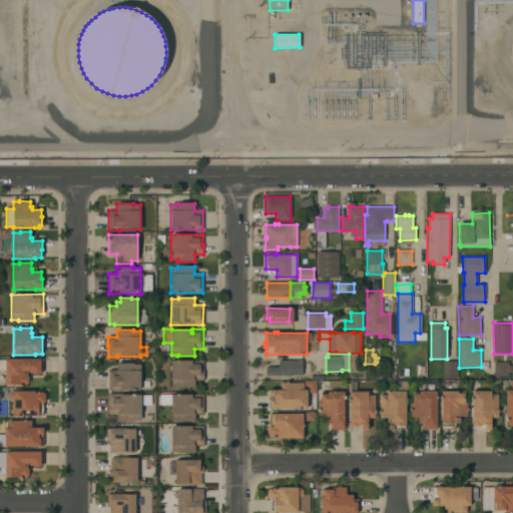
[(0,360),(42,360),(42,373),(38,373),(38,374),(32,374),(32,373),(29,373),(29,371),(27,371),(27,375),(28,377),(28,382),(27,384),(27,385),(5,385),(5,370),(0,370),(0,360)]
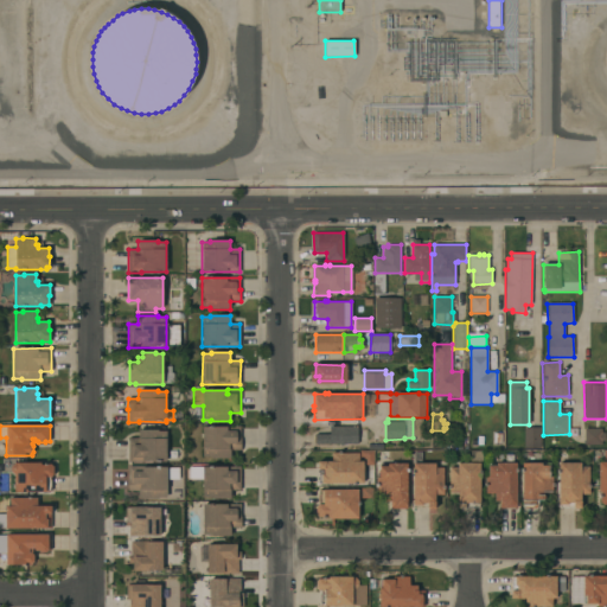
[(203,427),(224,427),(224,426),(240,426),(240,439),(241,439),(241,451),(230,451),(230,459),(211,459),(211,457),(203,457),(203,427)]
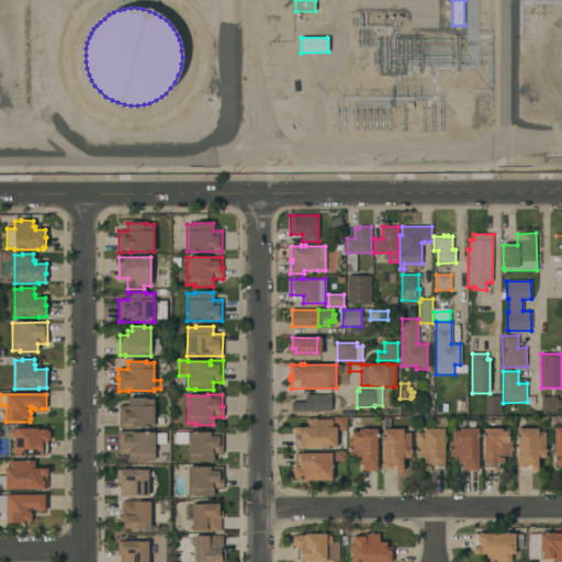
[(330,394),(330,397),(339,397),(339,408),(330,408),(330,411),(318,411),(318,413),(314,413),(314,411),(291,411),(291,402),(305,402),(305,394),(330,394)]
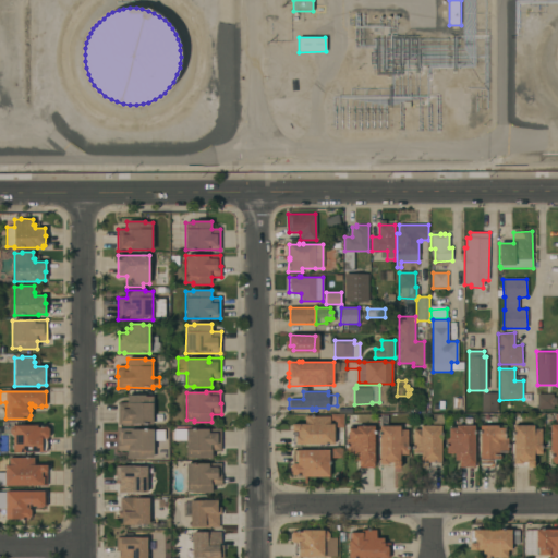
[(497,393),(497,412),(482,412),(482,393),(497,393)]
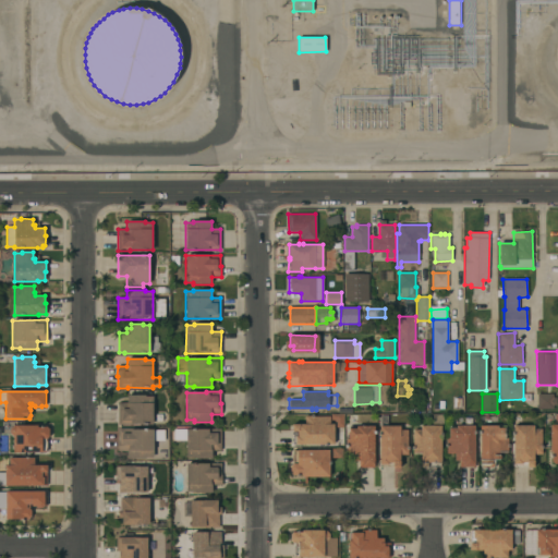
[(553,393),(553,398),(557,398),(557,404),(553,405),(553,409),(537,409),(537,393),(553,393)]
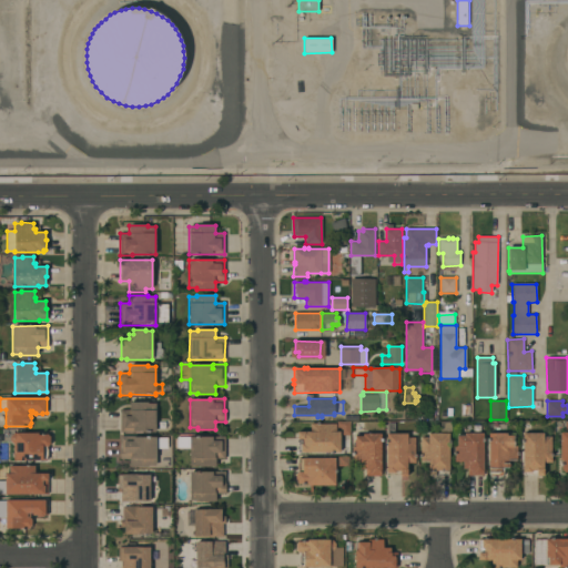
[(120,409),(129,409),(129,403),(148,403),(148,404),(155,404),(155,432),(120,432),(120,409)]
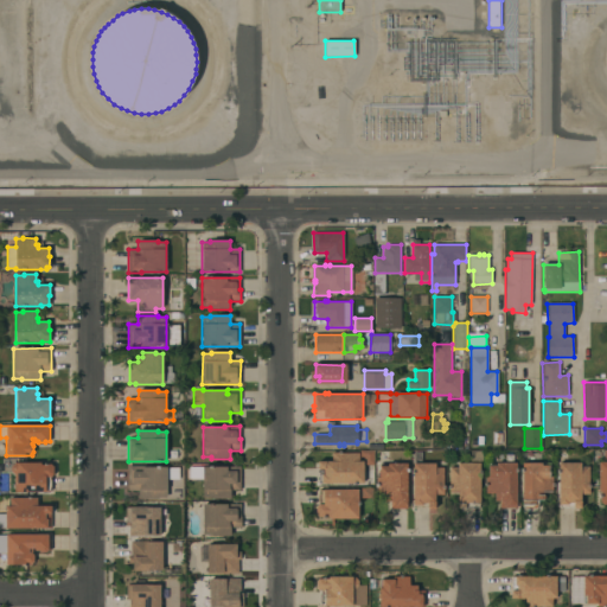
[(340,452),(340,453),(358,453),(358,461),(363,461),(363,484),(321,484),(321,483),(319,483),(319,468),(318,468),(318,461),(332,461),(332,452),(340,452)]
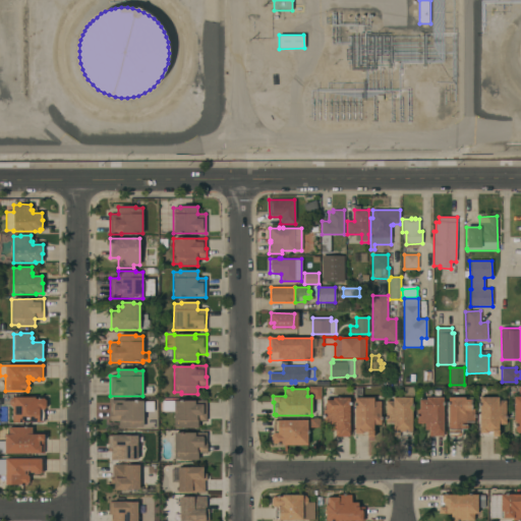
[(14,422),(14,421),(12,421),(12,408),(9,404),(9,401),(12,397),(15,397),(15,398),(35,397),(35,400),(40,400),(40,399),(43,399),(46,401),(46,407),(44,410),(44,418),(43,418),(43,421),(39,421),(39,422),(14,422)]
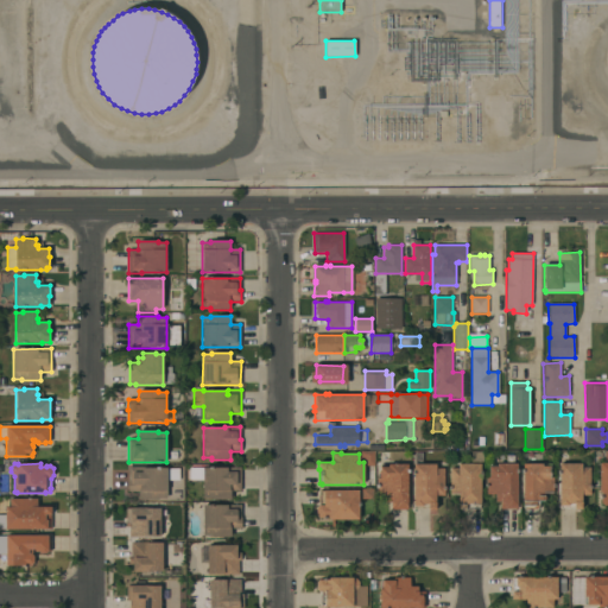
[(582,463),(582,467),(590,467),(590,495),(582,495),(582,510),(574,510),(574,504),(569,504),(569,506),(559,506),(559,463),(582,463)]
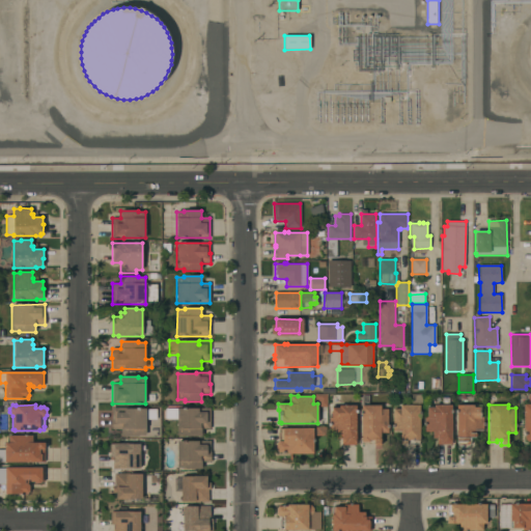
[(356,445),(342,445),(342,439),(337,439),(337,431),(330,431),(329,417),(332,417),(332,408),(339,408),(339,406),(356,406),(356,445)]
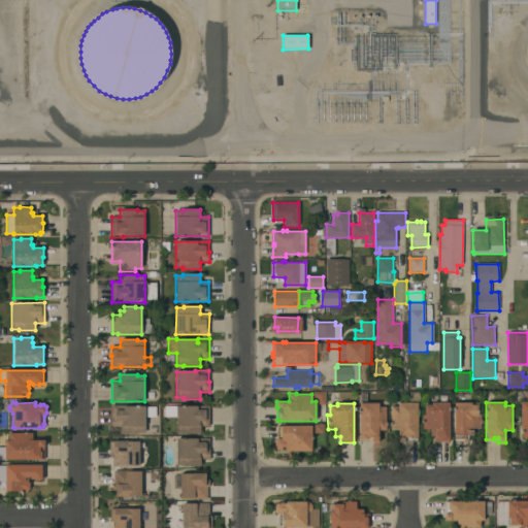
[(378,403),(378,406),(386,406),(386,430),(378,430),(378,442),(372,442),(372,437),(367,437),(367,439),(359,439),(359,403),(378,403)]
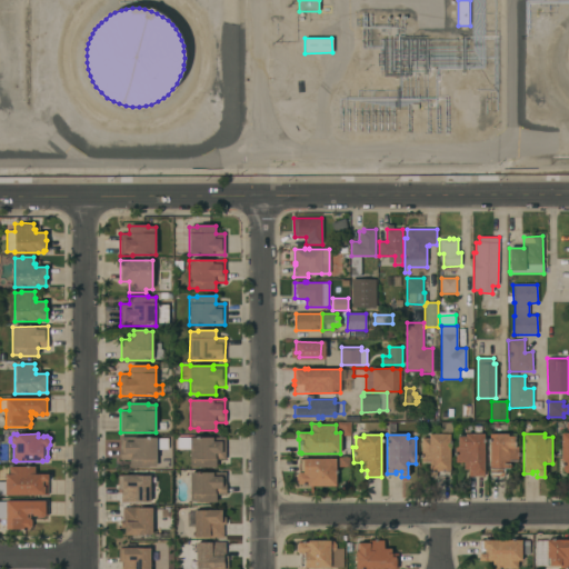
[(429,438),(429,435),(450,435),(449,476),(429,476),(429,463),(421,463),(421,438),(429,438)]
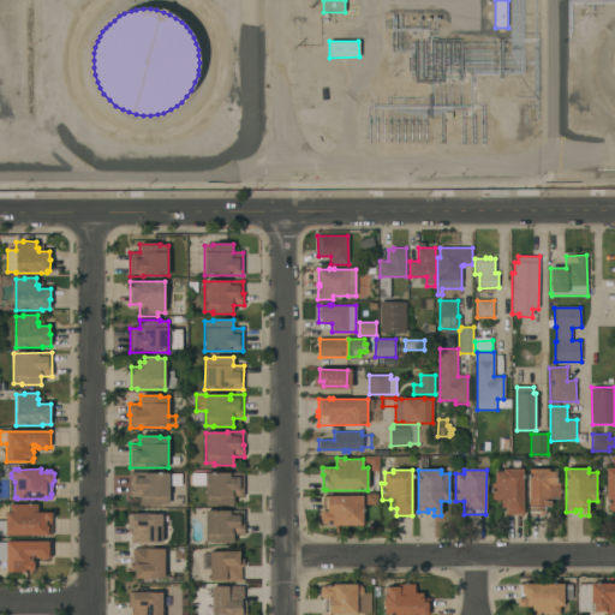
[(523,515),(507,515),(507,507),(501,507),(501,500),(491,500),(491,483),(495,483),(495,472),(503,472),(503,470),(523,470),(523,515)]
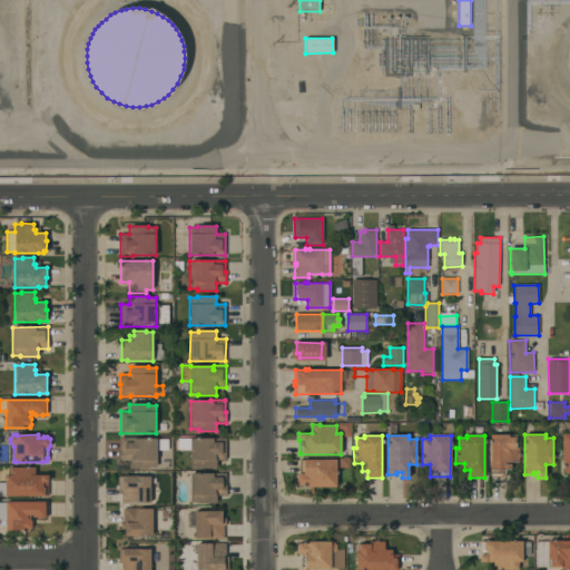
[(509,435),(509,438),(516,438),(516,446),(519,446),(519,463),(510,463),(510,471),(505,471),(505,478),(491,478),(491,473),(490,473),(490,435),(509,435)]
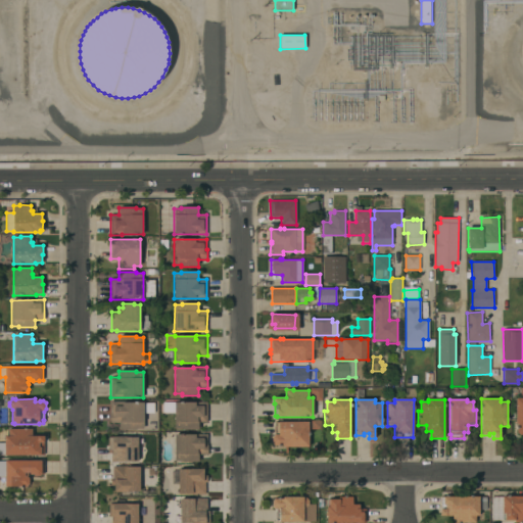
[(155,412),(143,412),(143,428),(136,428),(136,430),(119,430),(119,423),(110,423),(110,414),(110,402),(125,402),(155,402),(155,412)]
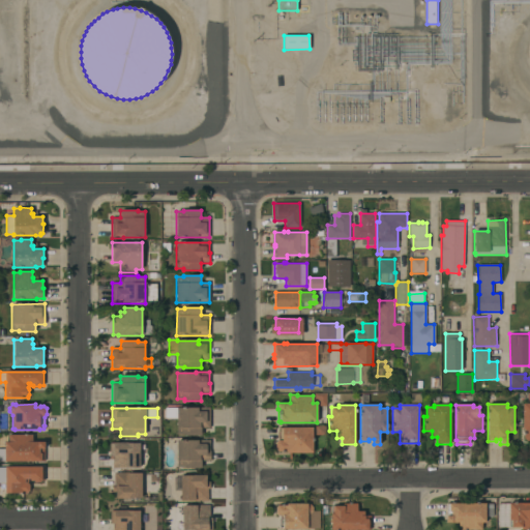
[(209,428),(201,428),(201,436),(184,436),(184,434),(177,434),(177,408),(198,408),(209,408),(209,428)]
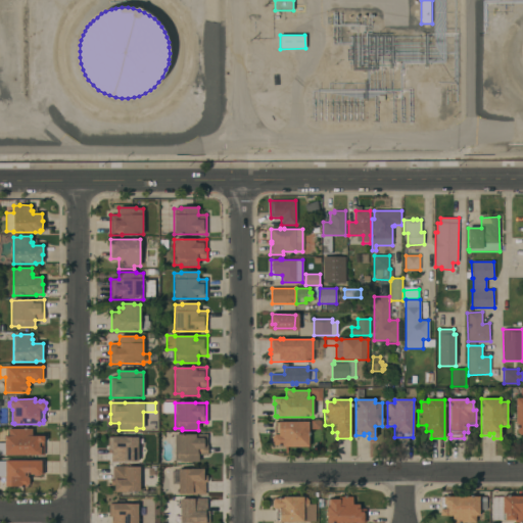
[(311,421),(321,421),(321,429),(311,429),(311,421)]
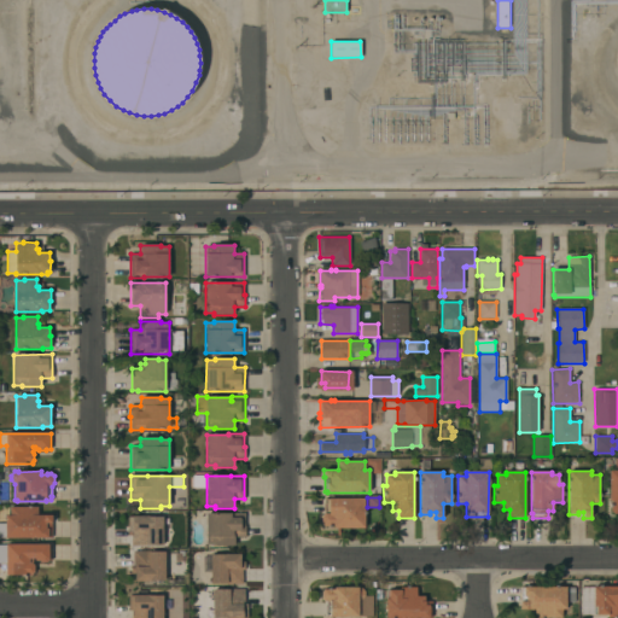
[(365,499),(365,528),(334,528),(334,526),(324,526),(322,524),(322,516),(324,514),(325,513),(325,509),(324,509),(324,503),(325,503),(325,499),(365,499)]
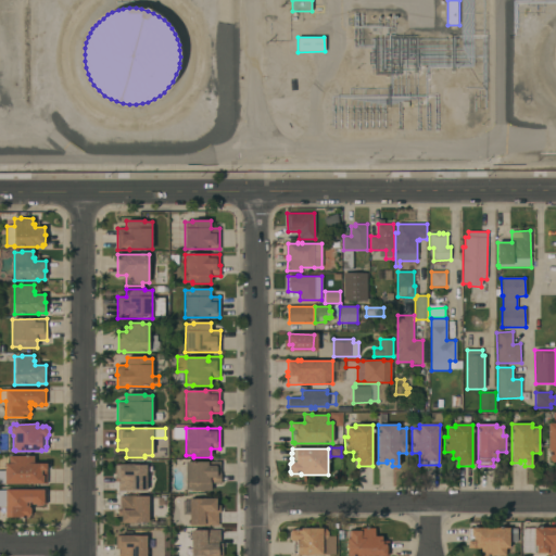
[(34,456),(34,464),(47,464),(47,483),(42,483),(42,484),(4,484),(4,464),(9,464),(9,456),(34,456)]
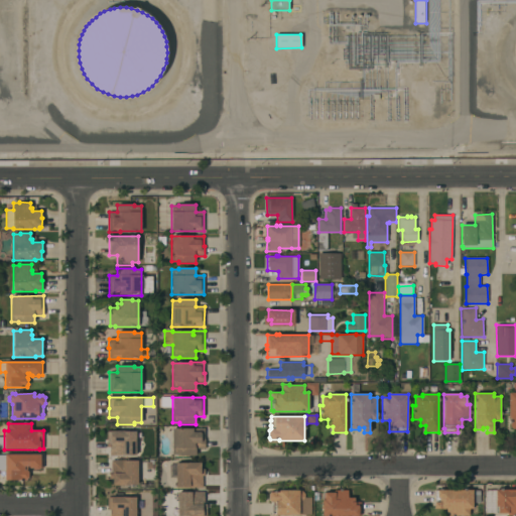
[(172,429),(192,429),(192,428),(204,428),(204,439),(205,439),(205,448),(196,448),(196,456),(179,456),(179,455),(172,455),(172,429)]
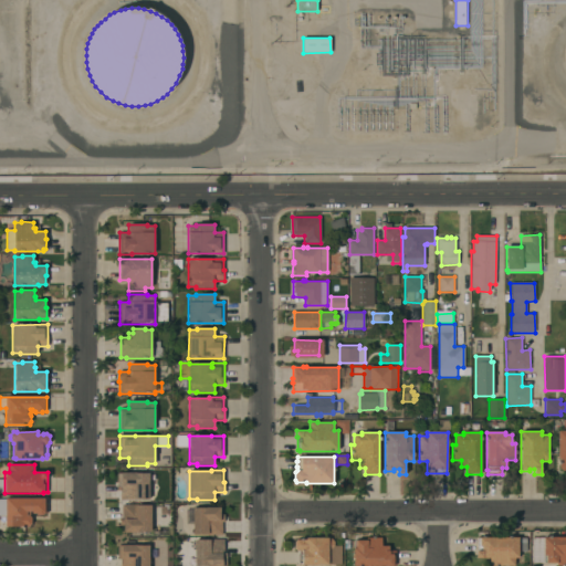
[(149,473),(149,500),(121,501),(121,488),(117,488),(117,474),(122,474),(122,473),(135,473),(149,473)]
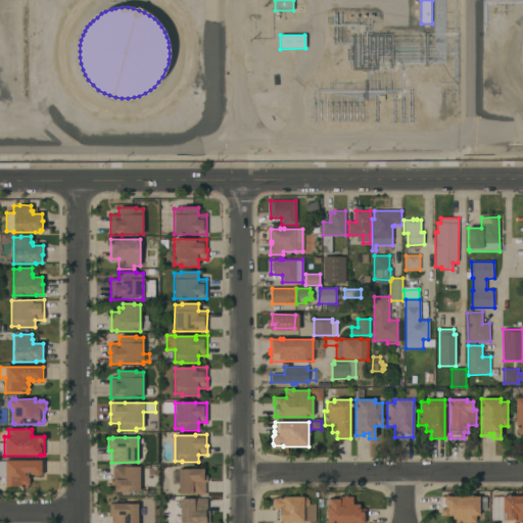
[(43,474),(41,474),(41,475),(40,475),(40,476),(34,476),(34,475),(30,475),(30,473),(28,473),(28,477),(29,478),(29,484),(28,485),(28,486),(5,486),(5,477),(0,477),(0,461),(43,461),(43,474)]
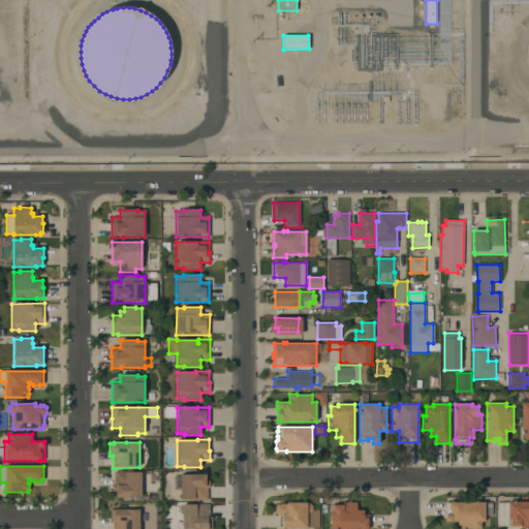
[(127,472),(127,486),(116,486),(115,486),(115,472),(127,472)]
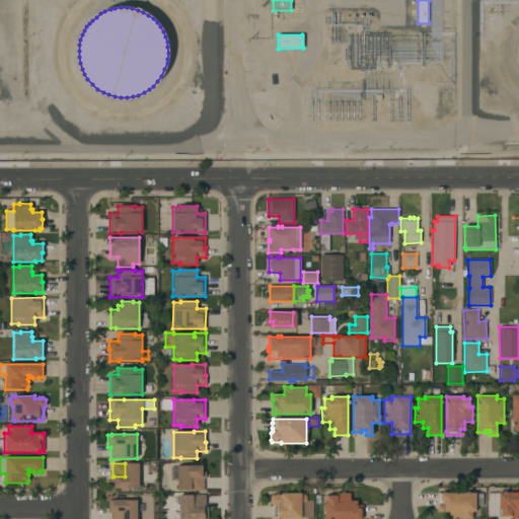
[(115,488),(114,476),(125,476),(125,463),(138,463),(138,488),(115,488)]
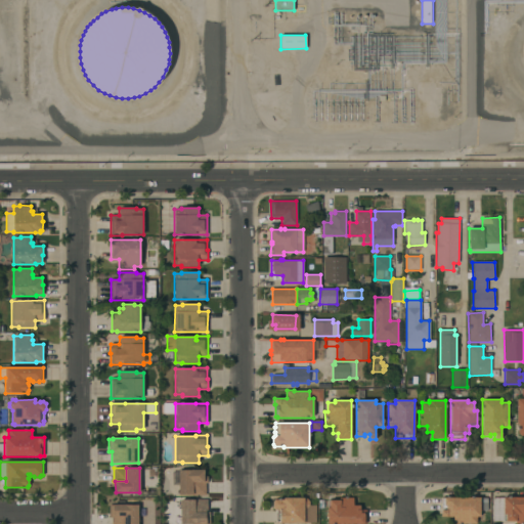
[(179,471),(204,470),(204,476),(207,476),(208,484),(206,484),(206,495),(192,496),(192,494),(179,495),(179,471)]
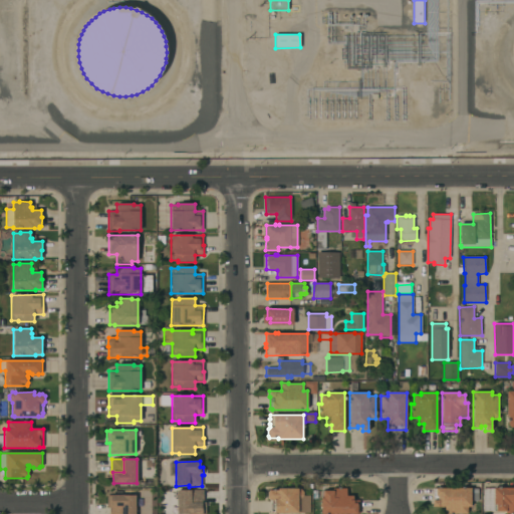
[(471,487),(471,506),(467,506),(467,513),(445,513),(445,506),(432,506),(432,500),(434,500),(434,490),(436,490),(436,488),(471,487)]
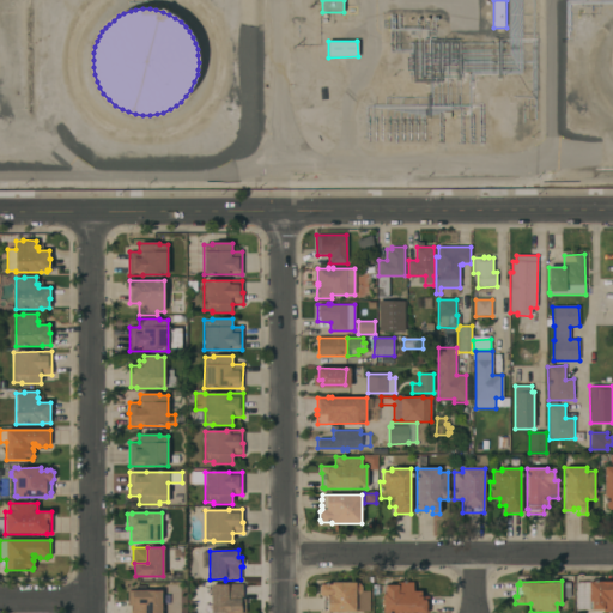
[(612,581),(612,612),(604,612),(604,610),(592,610),(592,601),(589,601),(589,582),(612,581)]
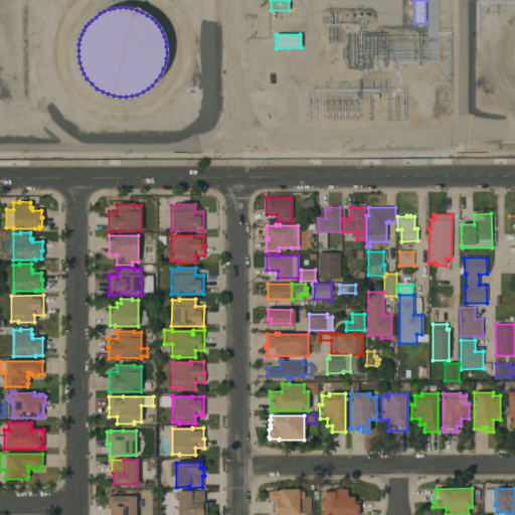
[(278,491),(278,489),(299,489),(299,490),(300,490),(304,493),(304,497),(311,497),(311,514),(271,514),(272,501),(269,500),(269,493),(271,491),(278,491)]
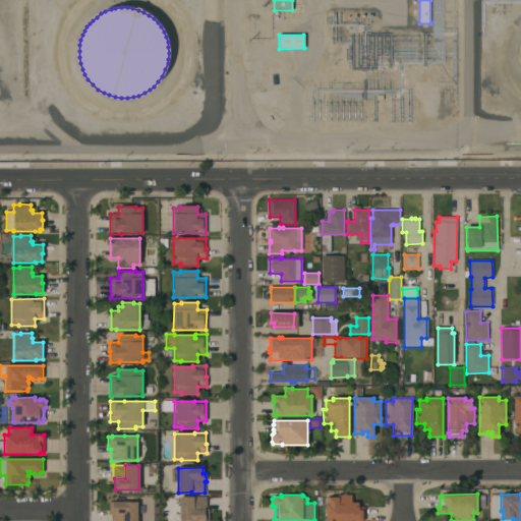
[(180,520),(180,497),(206,497),(206,509),(209,509),(209,520),(180,520)]
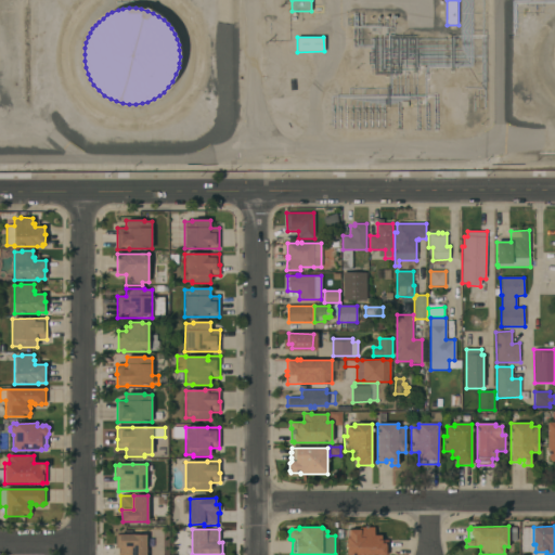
[(347,554),(347,538),(349,538),(349,529),(374,529),(374,536),(382,536),(382,542),(388,542),(388,554),(347,554)]
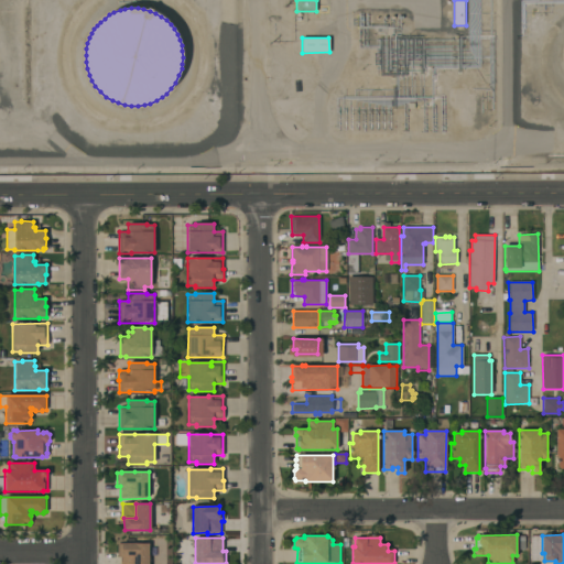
[(120,563),(120,557),(118,557),(117,544),(149,543),(149,563),(120,563)]
